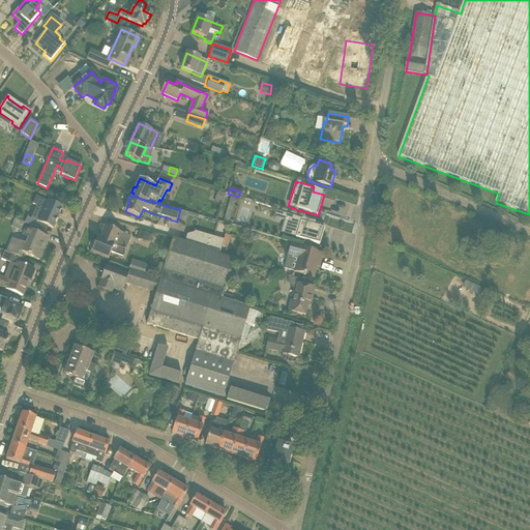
[(233,223),(237,208),(233,207),(236,197),(231,196),(223,223),(228,225),(229,222),(233,223)]
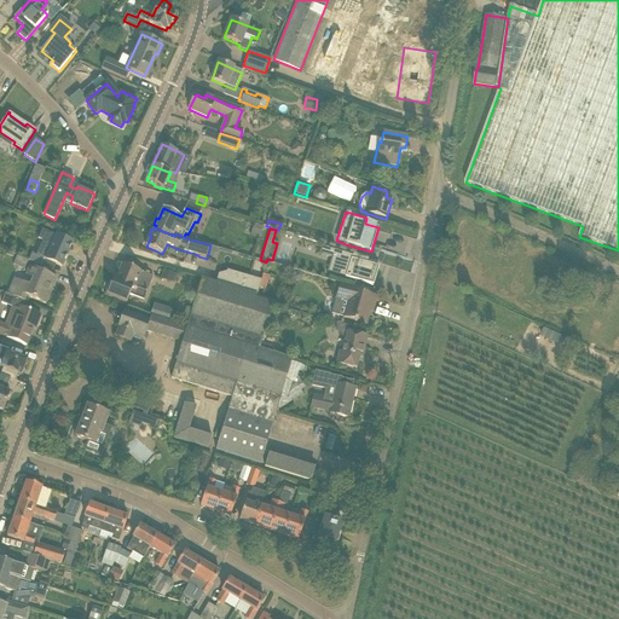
[(46,260),(62,267),(73,243),(57,236),(42,230),(38,239),(52,246),(46,260)]
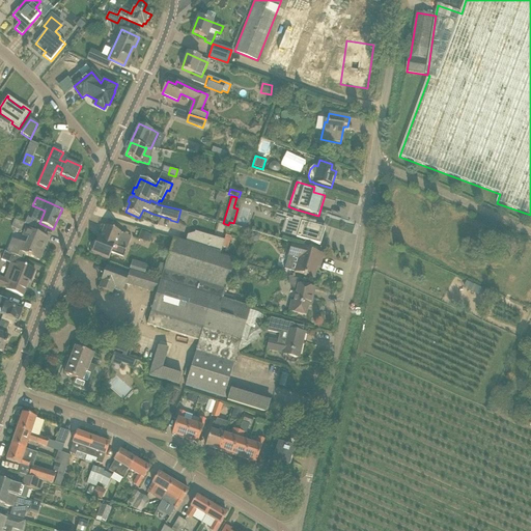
[(291,236),(300,240),(319,246),(325,230),(315,227),(316,222),(277,210),(274,219),(295,225),(291,236)]
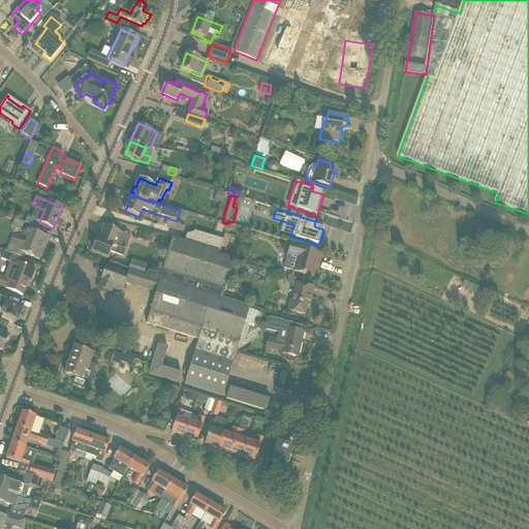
[(24,223),(35,227),(37,221),(27,217),(24,223)]
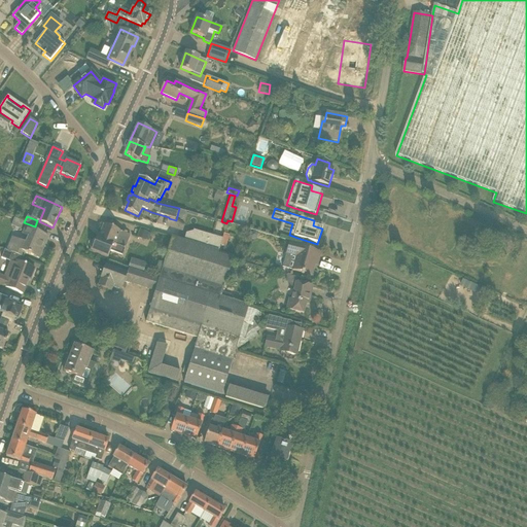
[(92,251),(92,252),(107,258),(110,252),(121,256),(130,237),(104,225),(99,239),(97,238),(95,244),(94,243),(91,250),(92,251)]
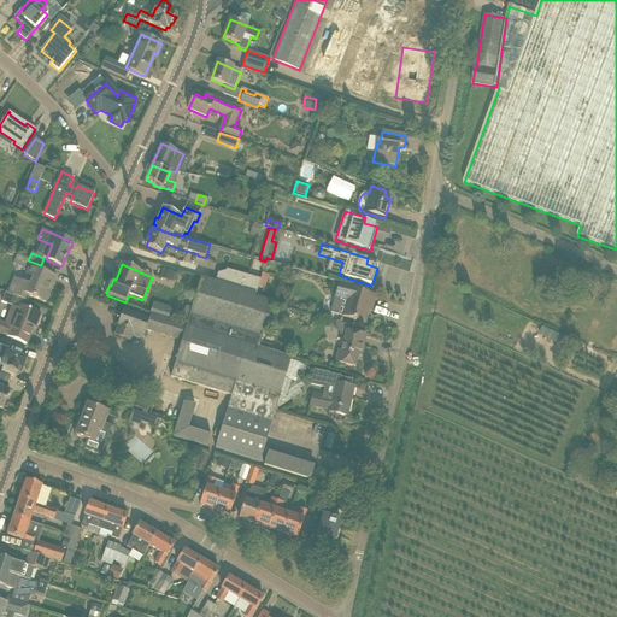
[(21,281),(13,297),(24,300),(27,294),(33,298),(35,299),(46,303),(50,293),(48,292),(54,277),(30,266),(27,274),(35,277),(31,285),(21,281)]
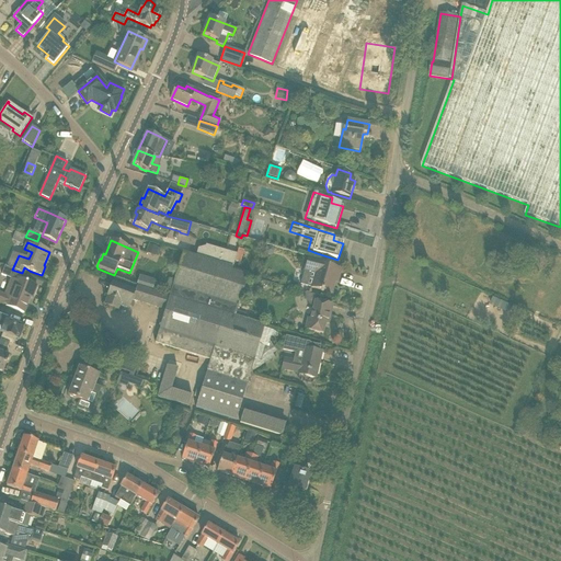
[(158,255),(160,248),(150,243),(147,251),(158,255)]
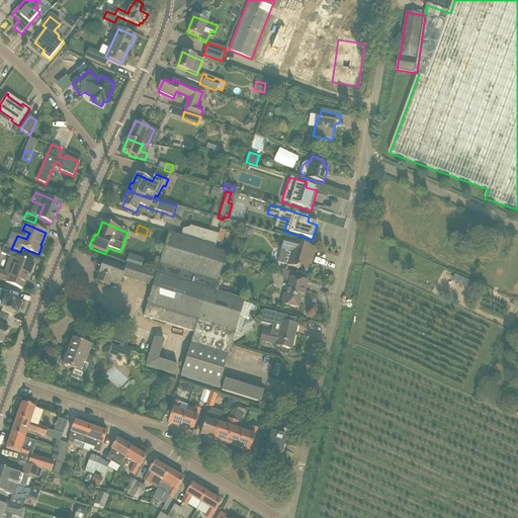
[(182,230),(180,237),(214,247),(219,235),(190,227),(182,230)]
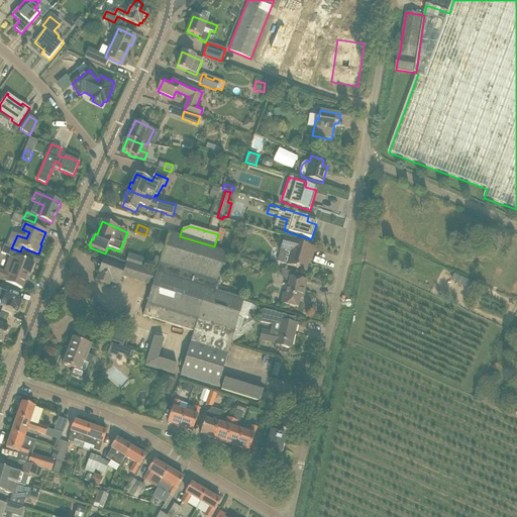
[(156,274),(149,272),(126,265),(124,269),(103,261),(98,273),(99,274),(96,282),(109,287),(112,279),(121,282),(123,276),(151,285),(142,317),(193,333),(190,342),(227,354),(244,301),(216,293),(228,254),(213,250),(214,246),(180,236),(169,232),(156,274)]
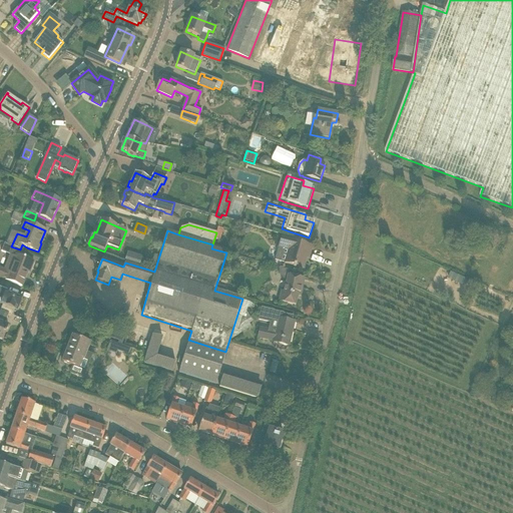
[(312,247),(299,243),(300,240),(283,235),(279,248),(288,250),(285,264),(303,269),(307,253),(310,254),(312,247)]
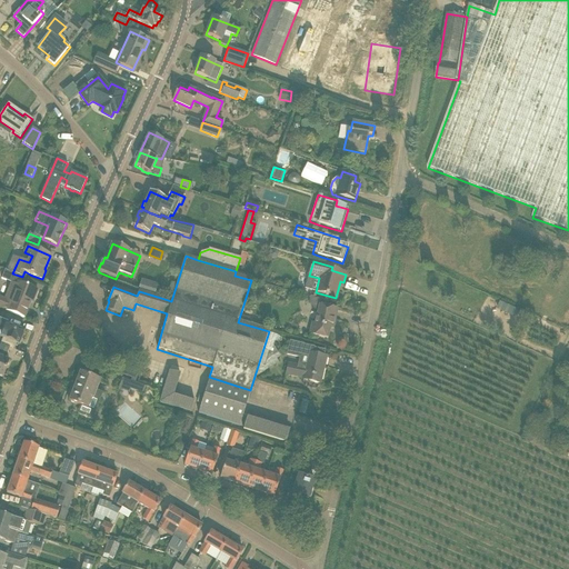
[(33,300),(38,290),(17,282),(6,311),(25,318),(31,299),(33,300)]
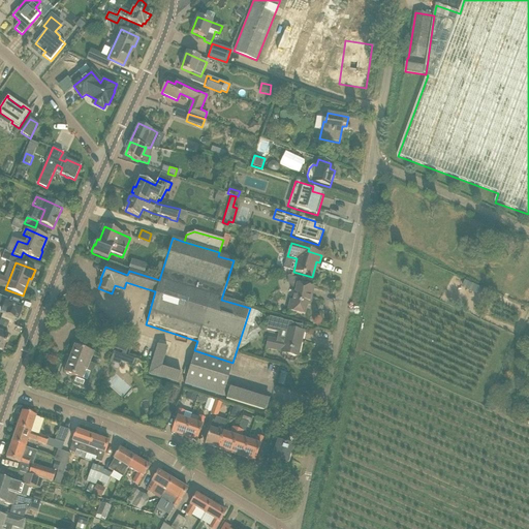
[(463,286),(479,293),(483,287),(465,280),(463,286)]
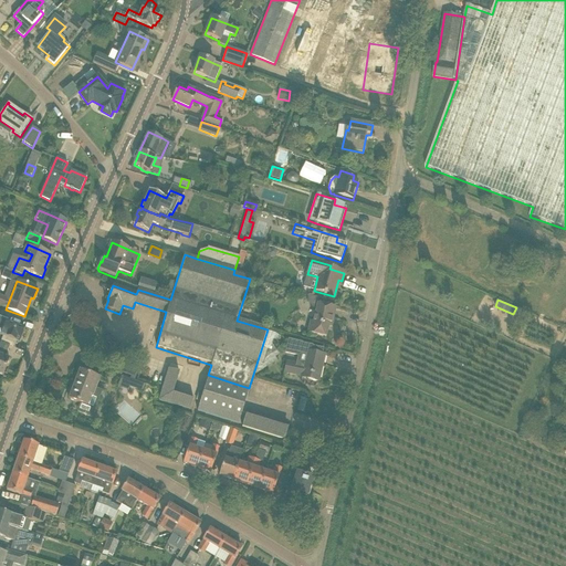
[(308,333),(325,337),(328,327),(331,327),(335,308),(317,305),(313,323),(311,322),(308,333)]
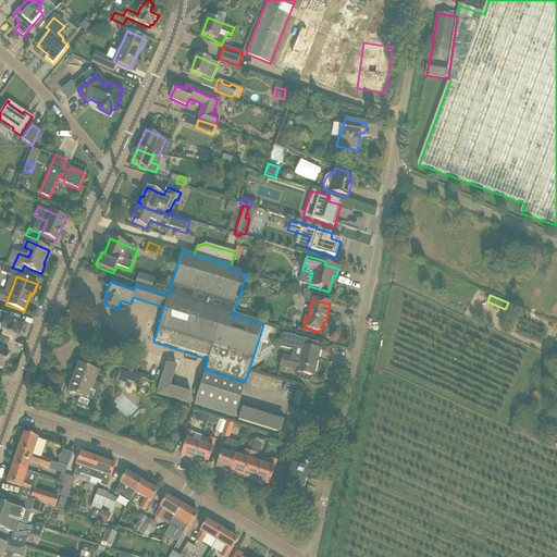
[(0,311),(0,330),(2,331),(16,336),(17,337),(20,333),(21,333),(24,324),(7,318),(8,316),(0,311)]
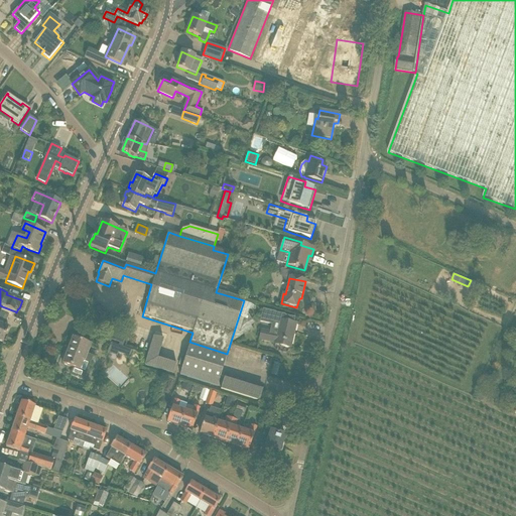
[(13,317),(15,311),(2,306),(0,312),(13,317)]
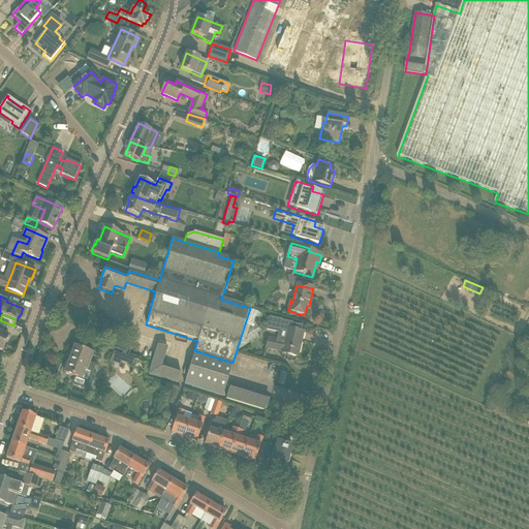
[(282,352),(281,353),(298,356),(303,333),(301,332),(302,327),(291,324),(291,323),(281,321),(282,321),(270,318),(267,331),(279,333),(280,331),(286,332),(284,343),(268,339),(265,348),(282,352)]
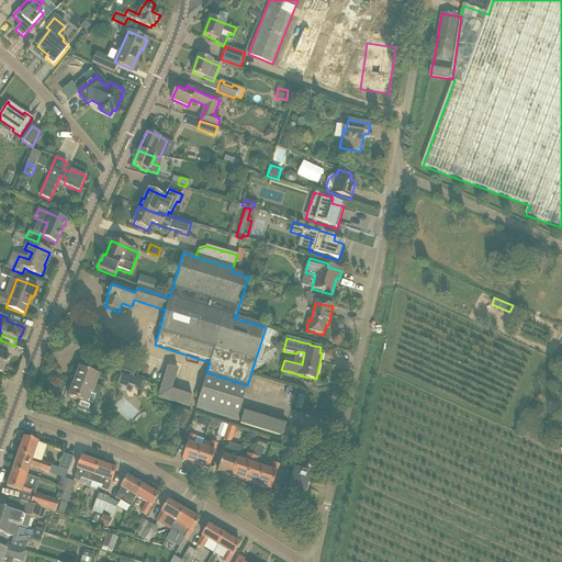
[(9,357),(0,353),(0,371),(3,373),(9,357)]
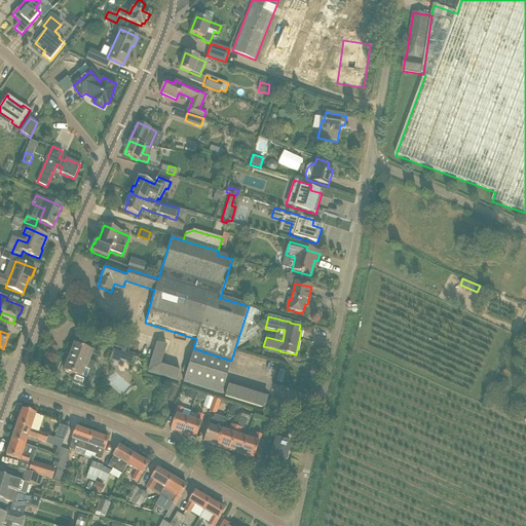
[(153,355),(156,343),(149,341),(146,354),(153,355)]
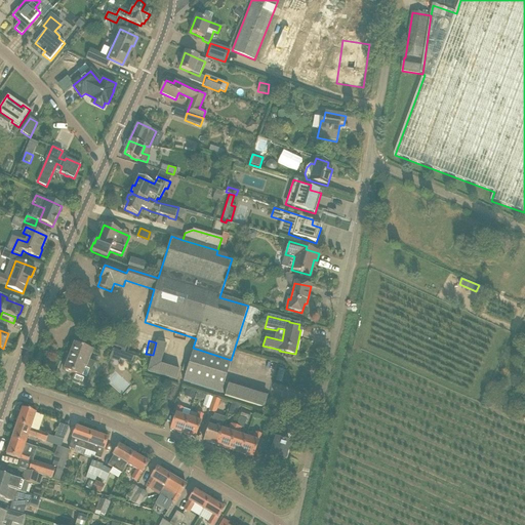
[(158,341),(149,372),(179,380),(183,370),(164,364),(169,345),(158,341)]
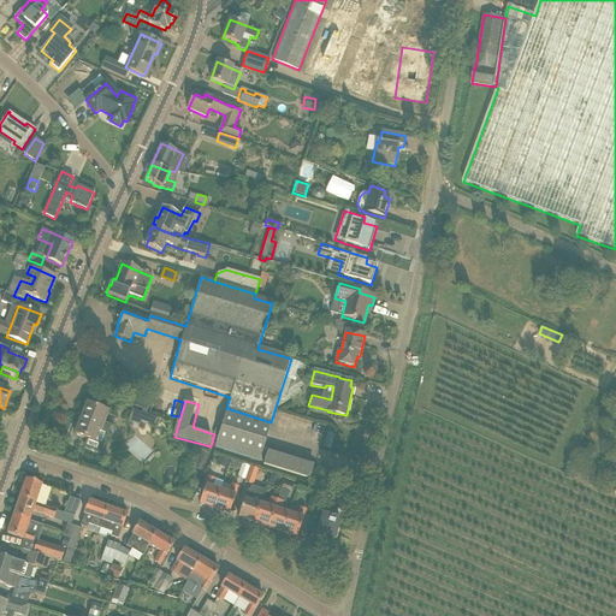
[(108,413),(87,404),(75,436),(88,440),(84,449),(100,455),(111,427),(104,425),(108,413)]
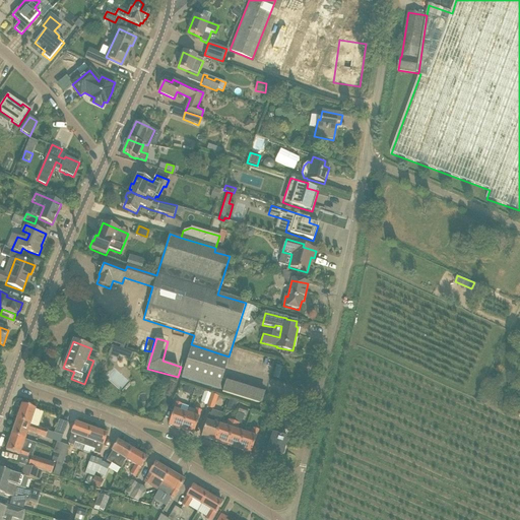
[(119,359),(119,355),(132,360),(134,352),(111,345),(108,355),(119,359)]
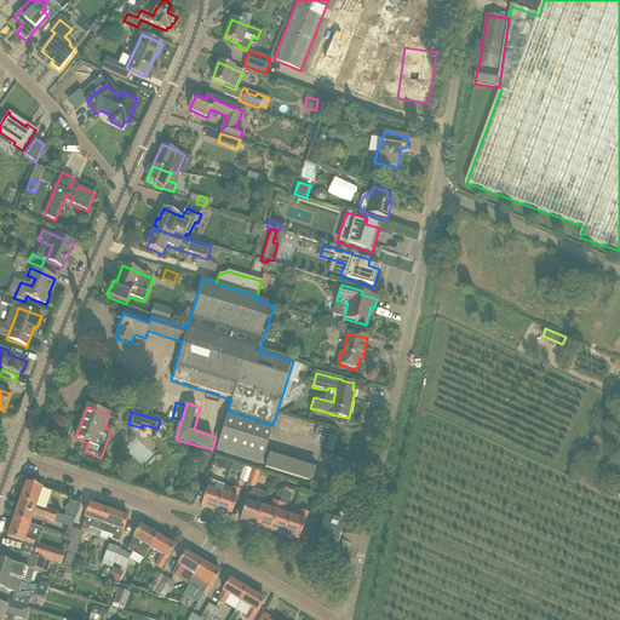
[(315,483),(320,468),(271,453),(267,468),(315,483)]
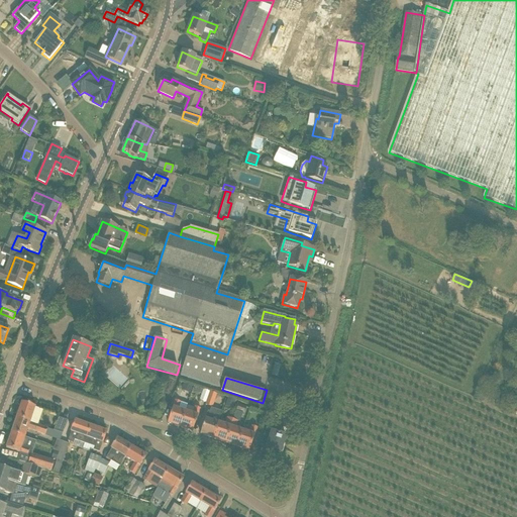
[(190,394),(192,387),(183,384),(181,391),(190,394)]
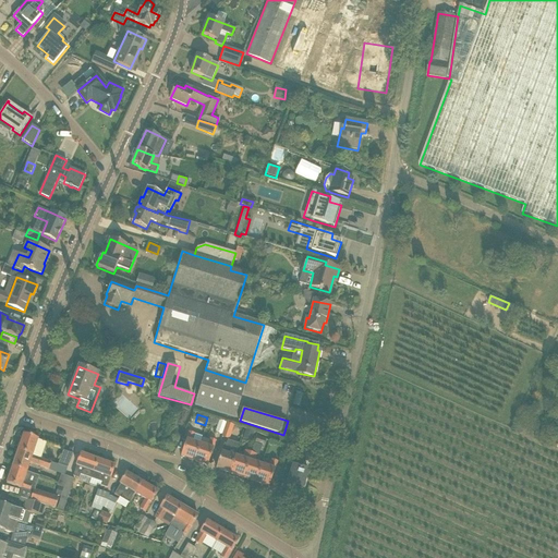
[(219,421),(216,432),(221,434),(226,423),(219,421)]
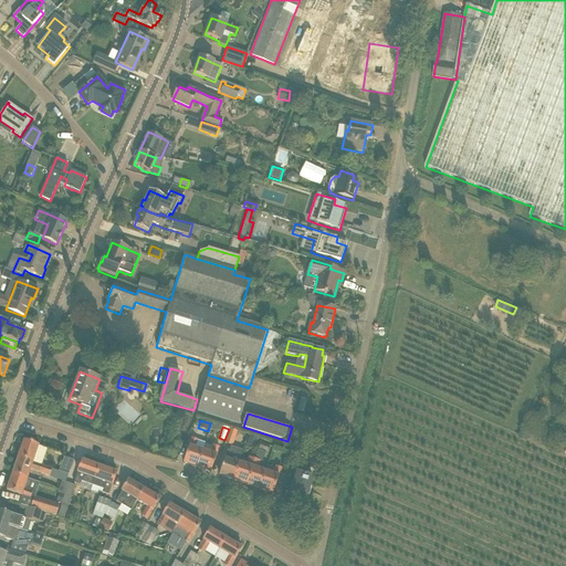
[(238,431),(231,429),(226,443),(232,446),(238,431)]
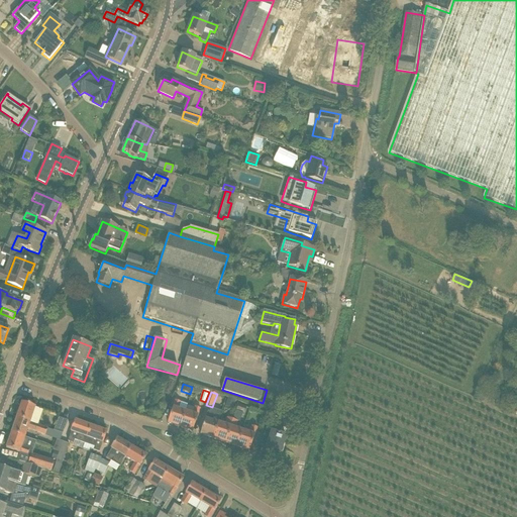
[(234,401),(227,399),(224,407),(232,409),(234,401)]
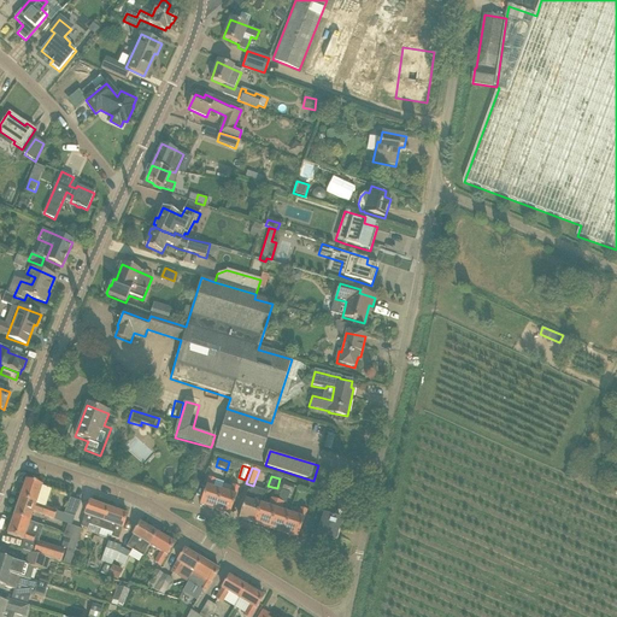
[(200,505),(215,510),(221,492),(212,489),(215,480),(209,477),(200,505)]
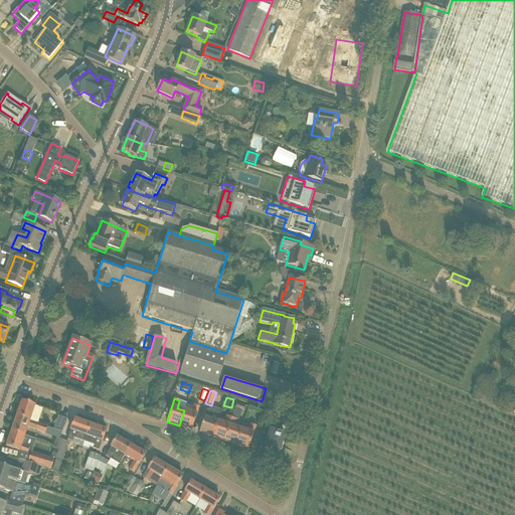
[(29,421),(35,406),(21,401),(16,416),(29,421)]
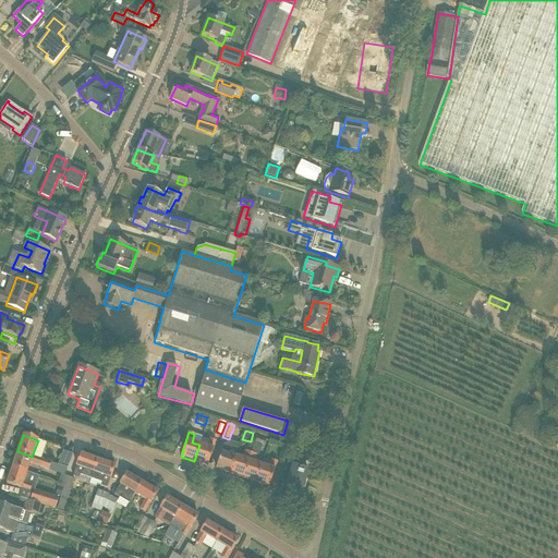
[(207,466),(216,441),(210,439),(207,448),(199,445),(194,461),(207,466)]
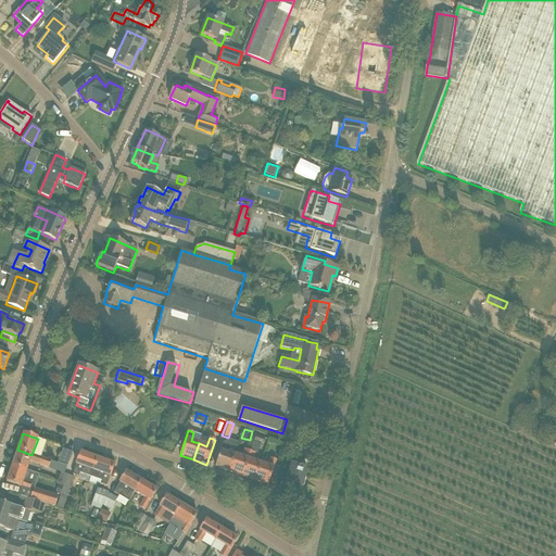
[(228,471),(234,455),(237,446),(224,442),(215,467),(228,471)]
